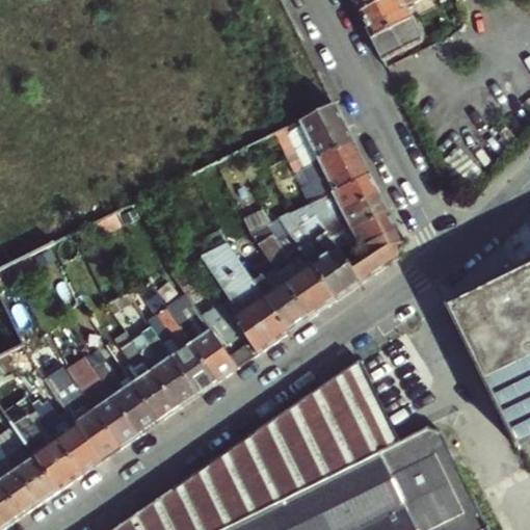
[(351,0),(358,11),(379,0),(351,0)]
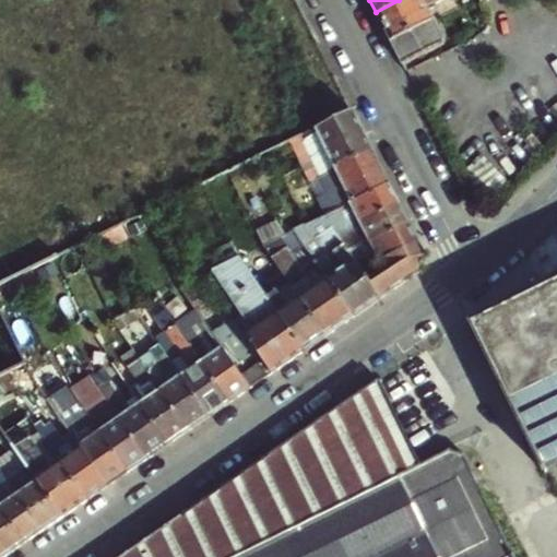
[(427,9),(442,0),(399,0),(376,12),(401,62),(443,40),(431,19),(427,9)]
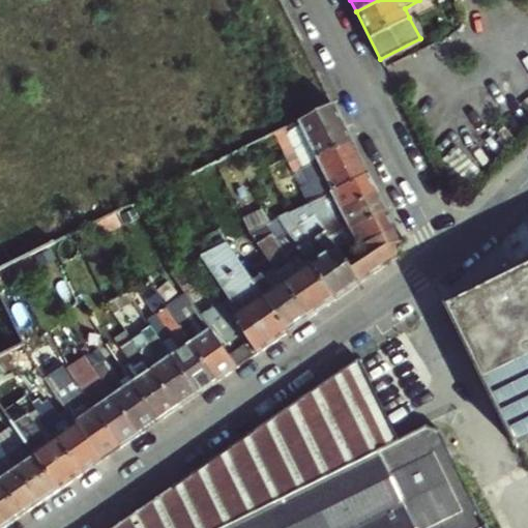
[(419,0),(405,8),(409,18),(444,0),(419,0)]
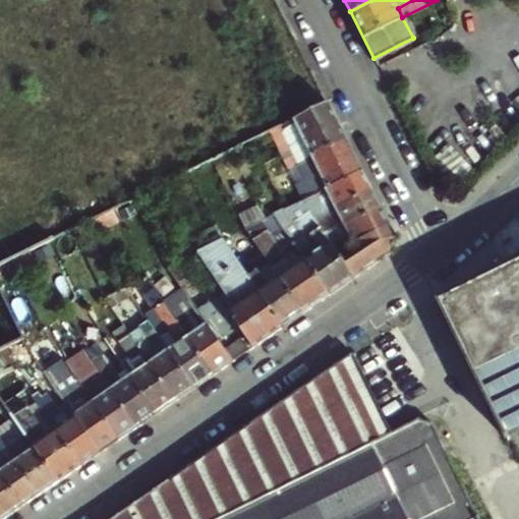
[(270,129),(279,149),(336,120),(327,101),(270,129)]
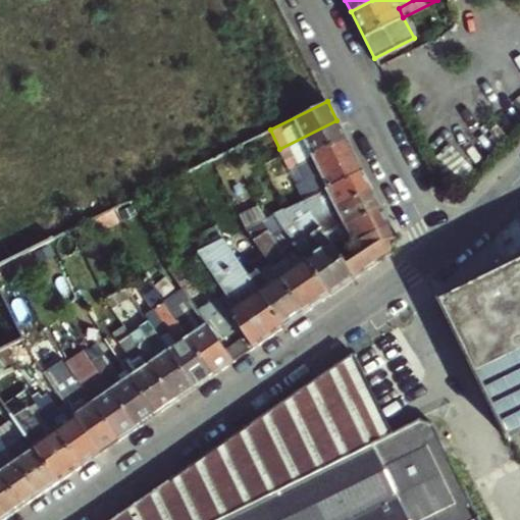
[(295,164),(346,139),(336,120),(279,149),(289,167),(295,164)]
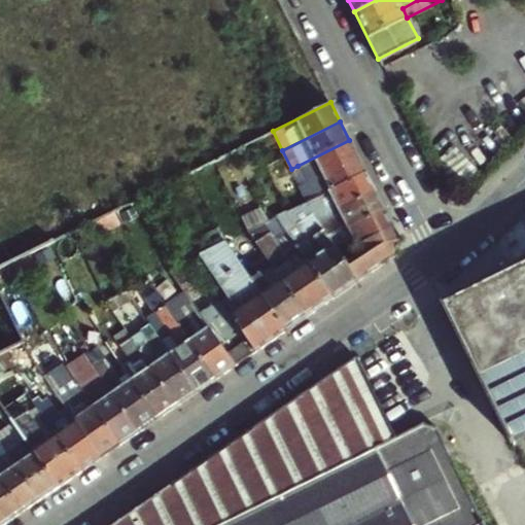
[(313,199),(329,190),(365,173),(349,140),(298,166),(307,182),(300,185),(308,201),(313,199)]
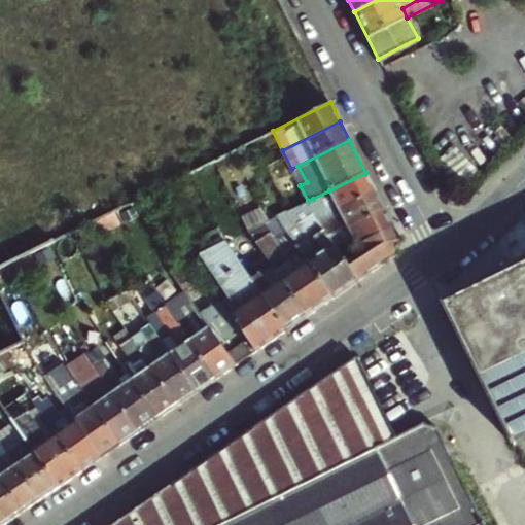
[(365,173),(329,190),(333,198),(317,206),(313,199),(308,201),(304,203),(306,206),(316,221),(375,191),(365,173)]
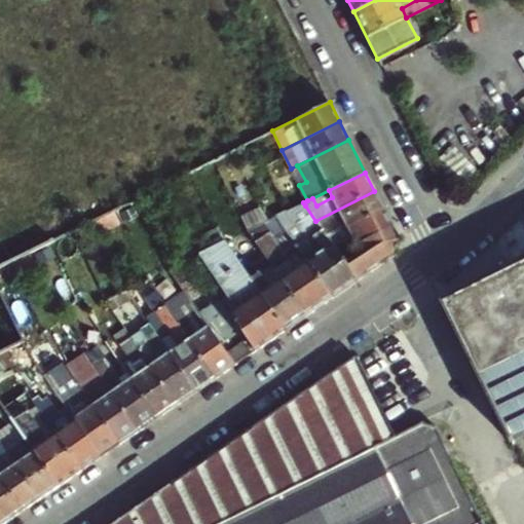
[(383,210),(374,191),(315,221),(328,237),(335,233),(383,210)]
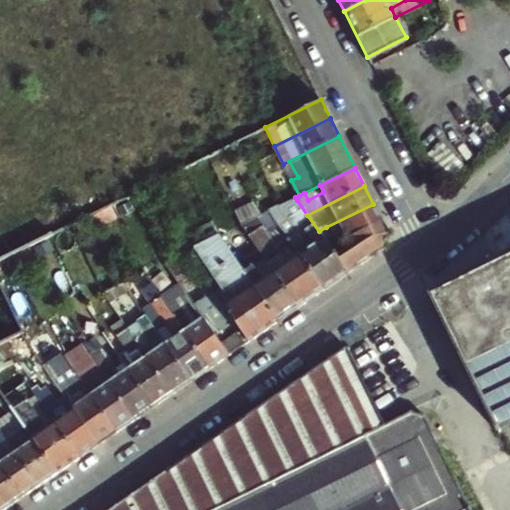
[(285,239),(296,254),(320,290),(347,272),(336,256),(331,248),(327,244),(319,231),(307,215),(297,200),(281,212),(295,233),(285,239)]
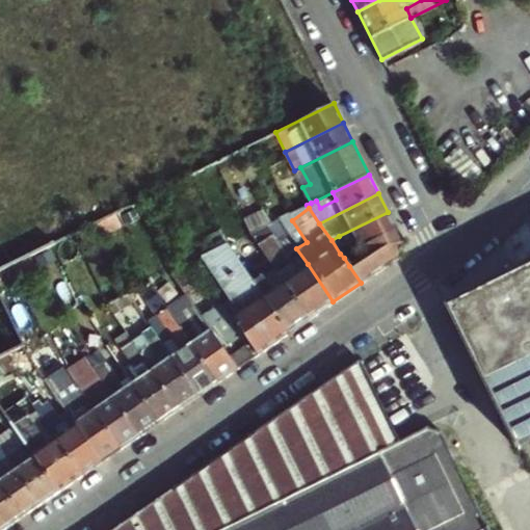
[(362,248),(397,231),(388,212),(339,236),(346,250),(351,247),(352,249),(361,245),(362,248)]
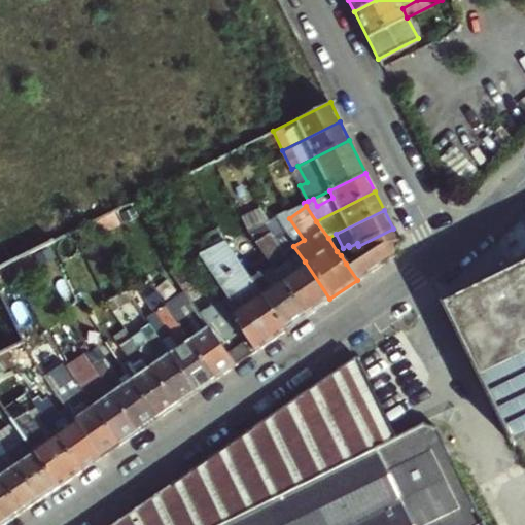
[(279,225),(293,246),(304,240),(289,218),(279,225)]
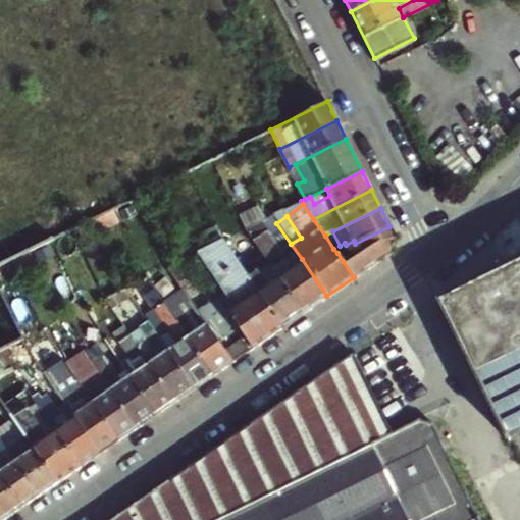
[(260,221),(245,228),(252,239),(265,229),(260,221)]
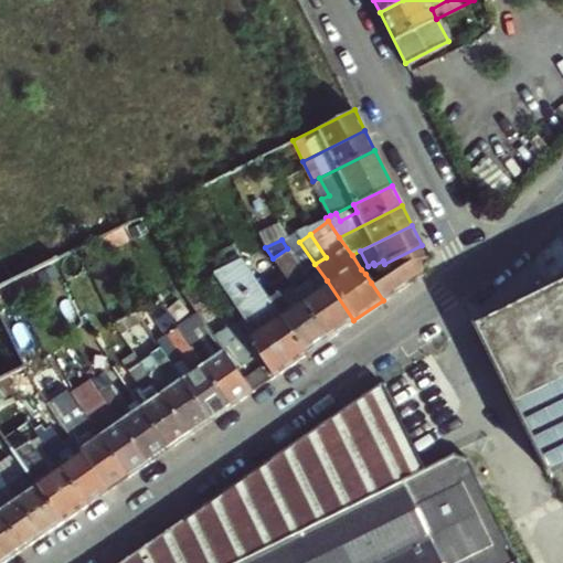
[(428,256),(422,245),(384,264),(389,273),(371,283),(383,300),(431,267),(428,256)]
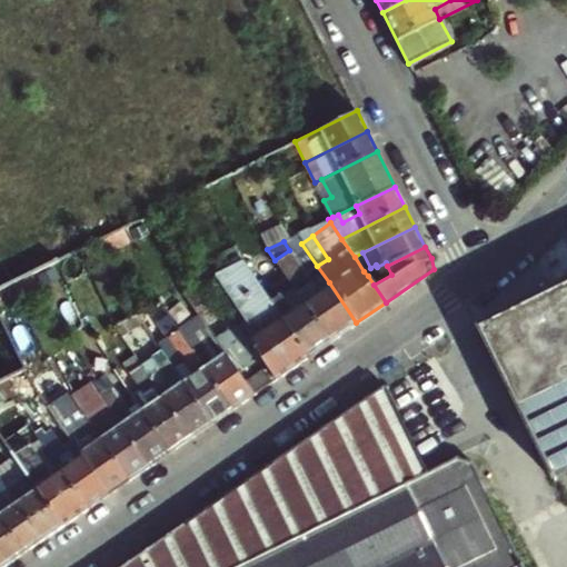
[(356,322),(329,282),(318,290),(289,250),(275,260),(286,276),(330,340),(356,322)]
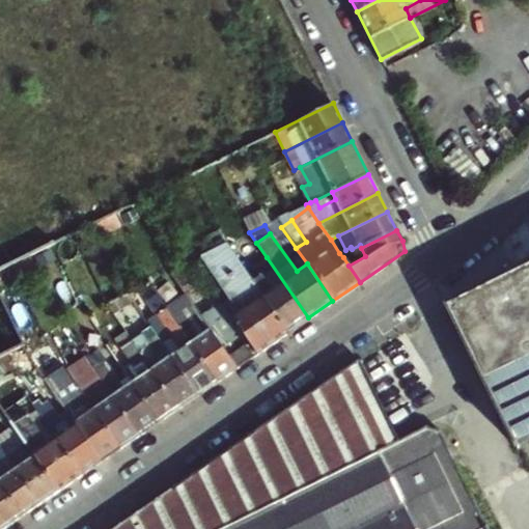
[(235,367),(286,332),(252,281),(225,244),(199,256),(230,301),(240,304),(243,308),(231,316),(224,305),(192,260),(169,272),(196,312),(209,329),(235,367)]
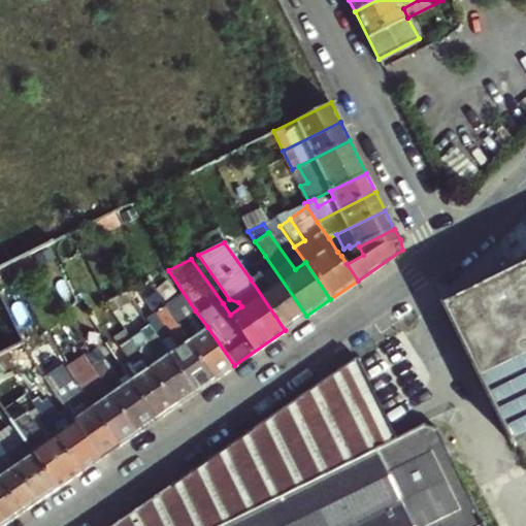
[(525,436),(525,250),(515,256),(520,267),(471,291),(444,304),(489,392),(515,442),(525,436)]
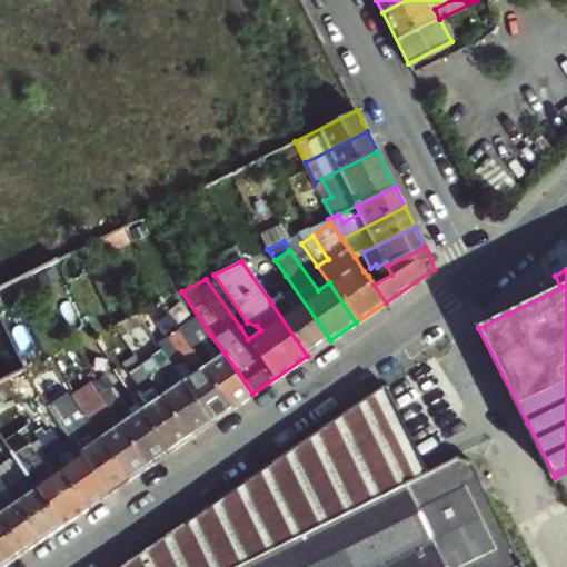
[(270,301),(307,356),(330,340),(286,276),(276,284),(282,294),(270,301)]
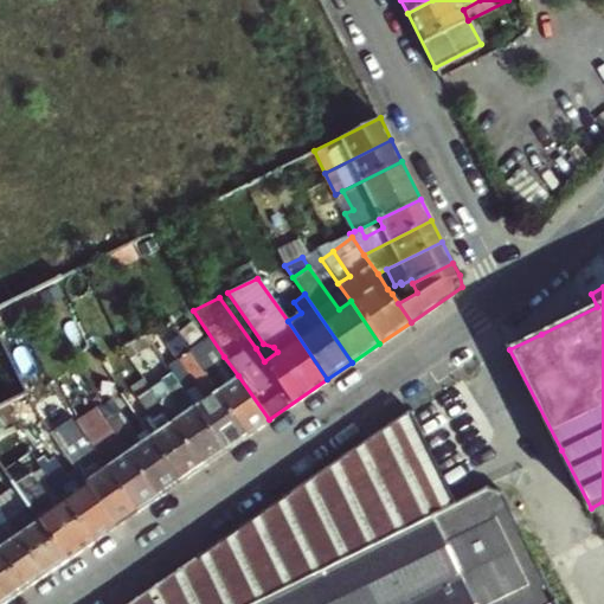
[(143,334),(152,346),(174,335),(166,323),(143,334)]
